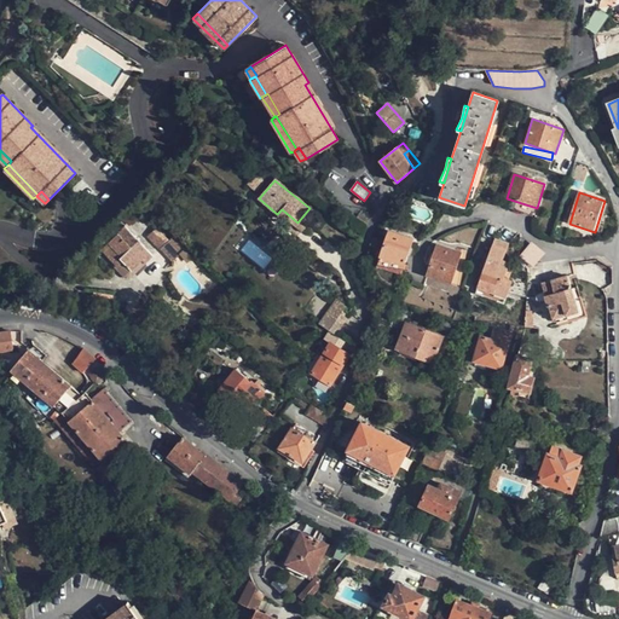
[(126,227),(106,246),(120,259),(132,271),(142,260),(145,264),(152,256),(126,227)]
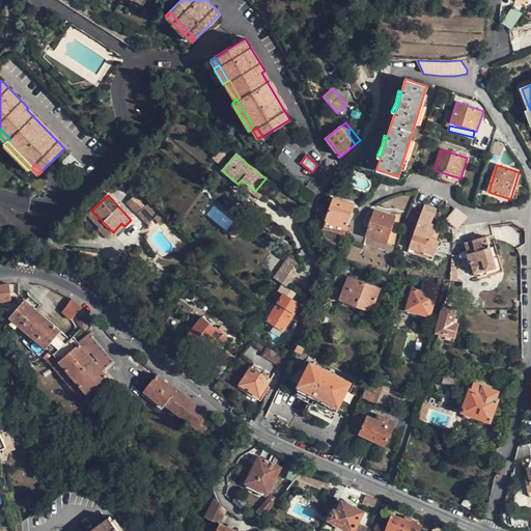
[(356,205),(334,199),(327,221),(348,228),(356,205)]
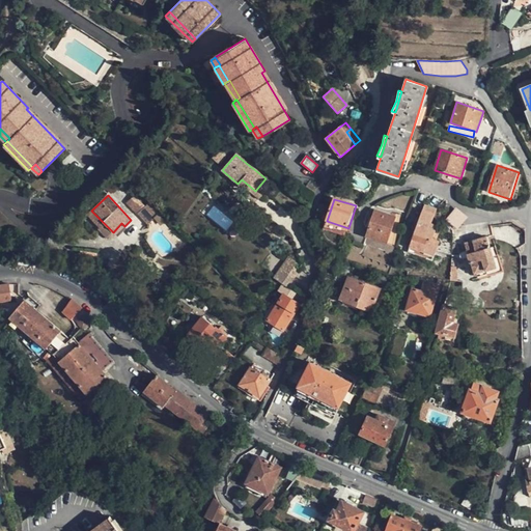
[(149,204),(138,214),(148,225),(159,215),(149,204)]
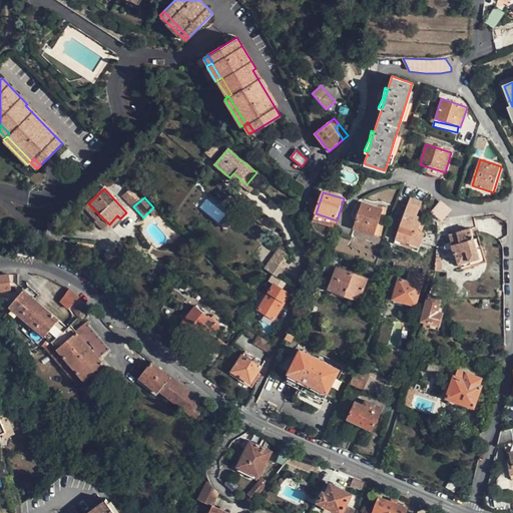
[(419,252),(422,243),(426,232),(419,230),(422,222),(423,219),(422,217),(421,216),(420,216),(418,216),(422,202),(411,198),(396,243),(419,252)]
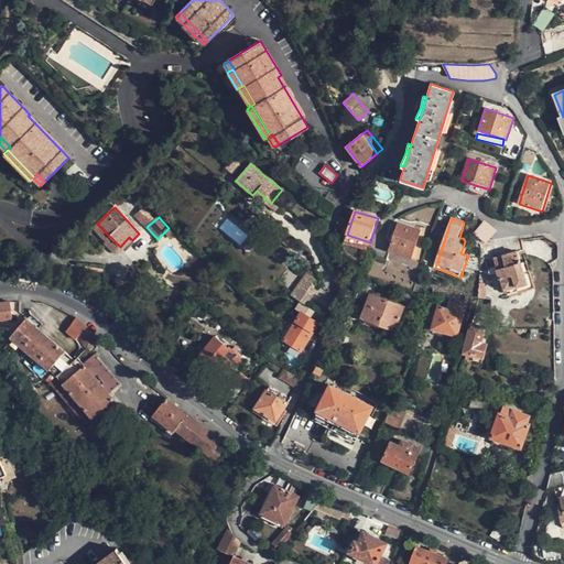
[(227,221),(221,229),(240,242),(246,235),(227,221)]
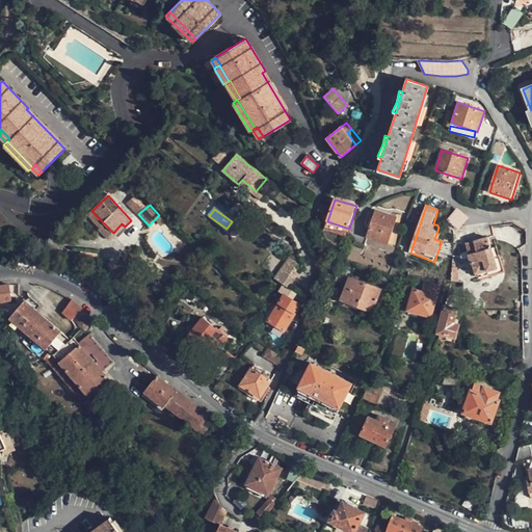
[(457,209),(449,220),(458,229),(468,217),(457,209)]
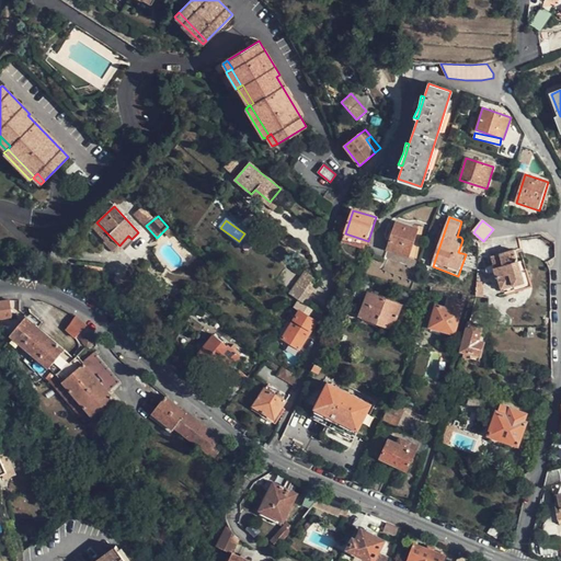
[(104,239),(109,235),(96,222),(92,227),(104,239)]
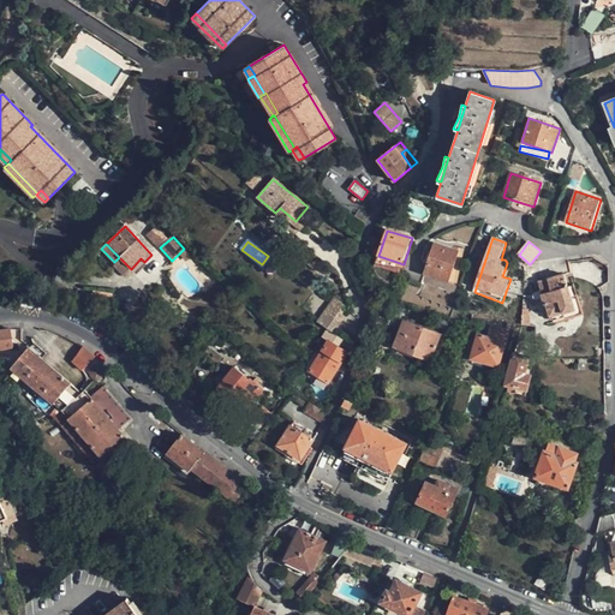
[(459,252),(435,244),(425,274),(449,281),(459,252)]
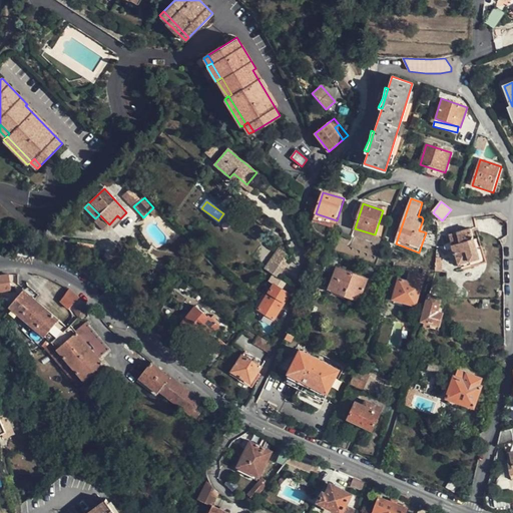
[(475,218),(439,222),(438,236),(438,246),(445,246),(446,248),(447,249),(449,250),(454,249),(460,270),(487,263),(482,245),(478,246),(475,238),(471,228),(478,226),(475,218)]
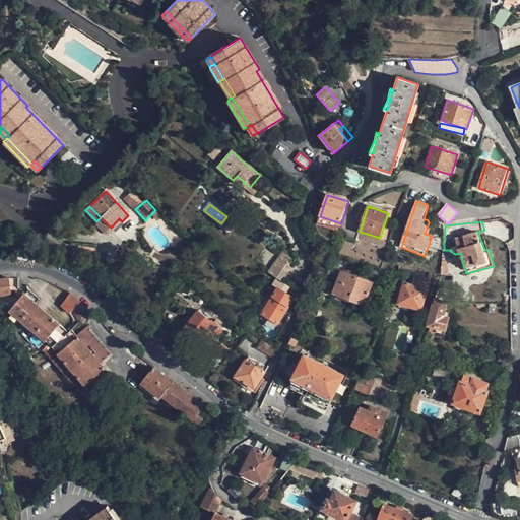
[(444,250),(444,240),(432,236),(428,247),(443,250),(444,250)]
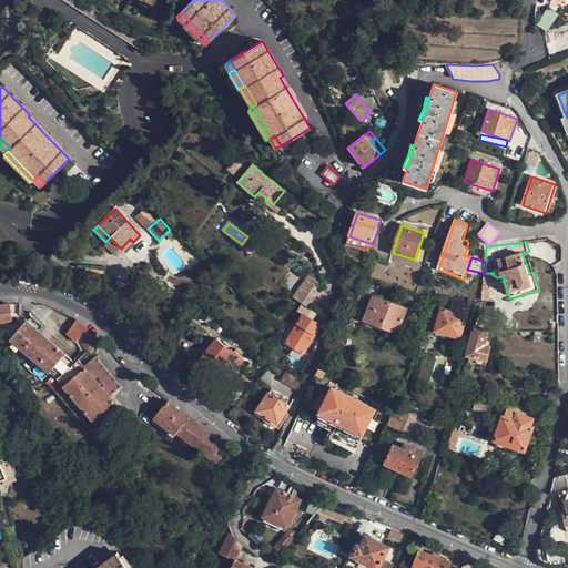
[(302,303),(307,307),(320,291),(305,280),(294,297),(302,303)]
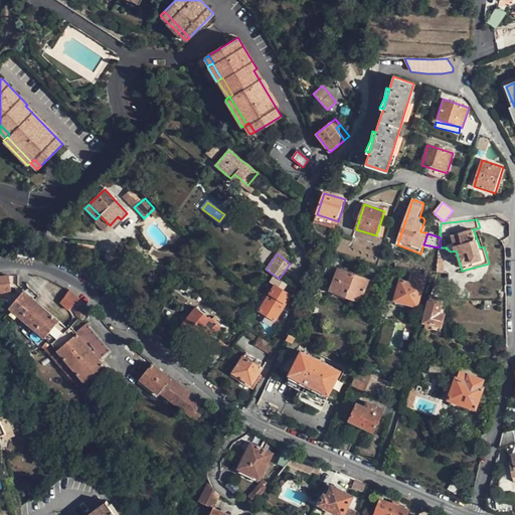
[(438,271),(438,273),(449,273),(449,268),(445,268),(445,264),(439,264),(438,271)]
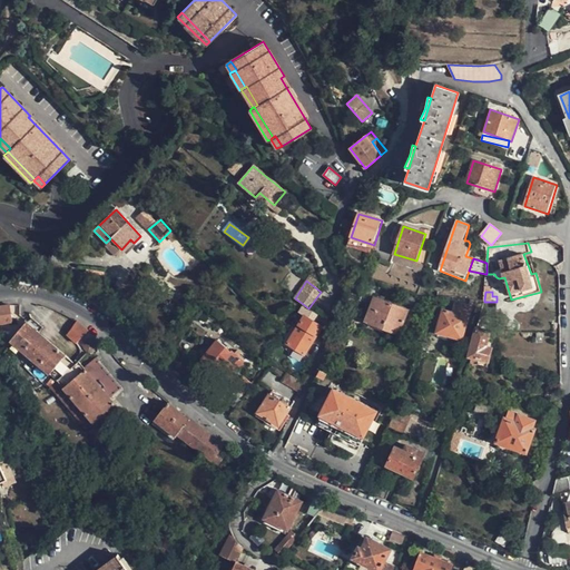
[(424,301),(405,294),(403,302),(422,308),(424,301)]
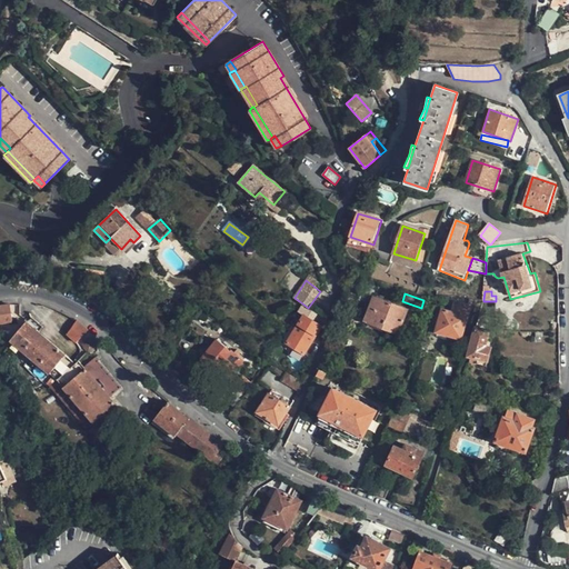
[(399,335),(408,310),(375,298),(366,321),(399,335)]
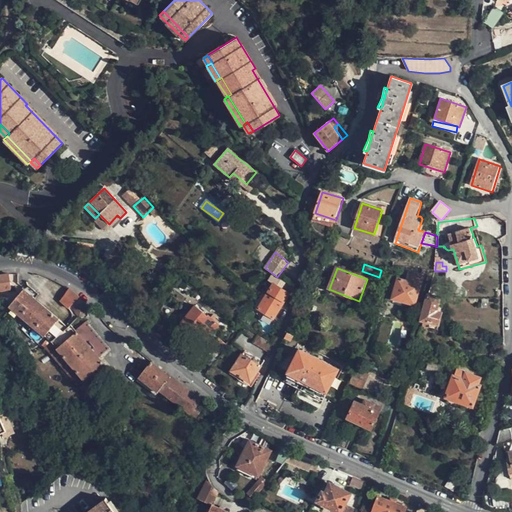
[(287,283),(277,277),(272,273),(268,280),(274,283),(259,308),(274,318),(290,293),(283,289),(287,283)]
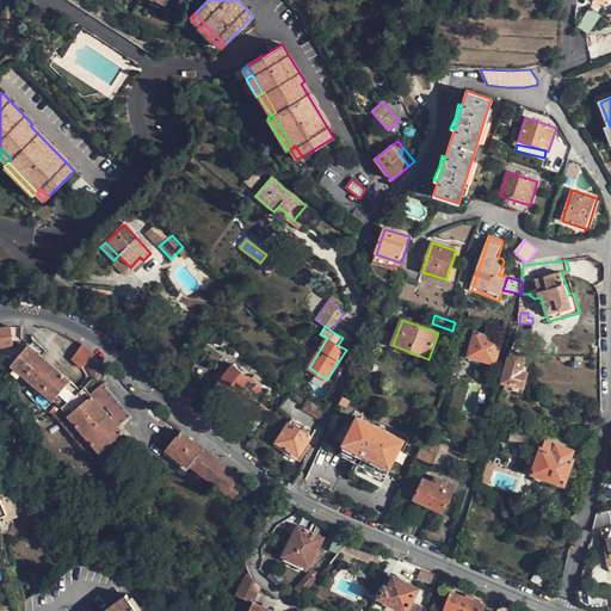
[(487,337),(475,333),(470,357),(495,364),(505,332),(489,327),(487,337)]
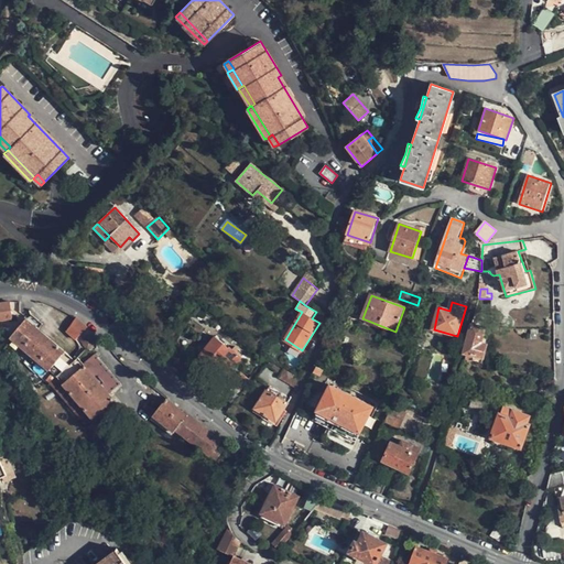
[(0,304),(0,321),(13,320),(10,303),(0,304)]
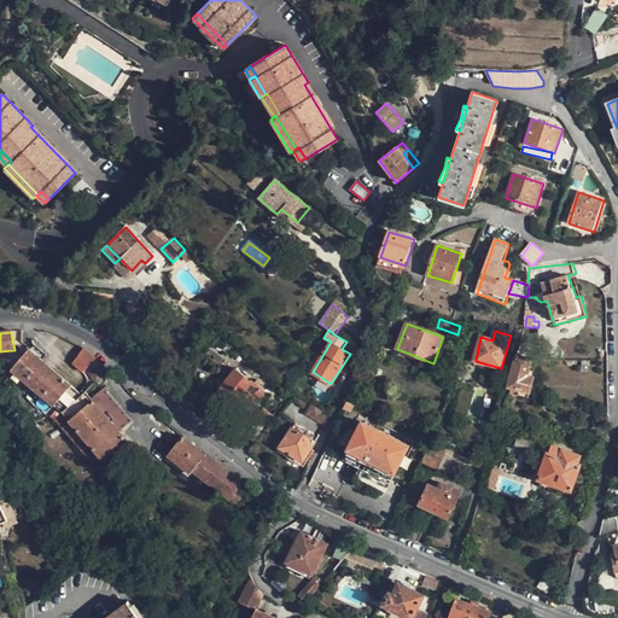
[(85,349),(83,350),(74,365),(83,373),(97,360),(95,360),(85,349)]
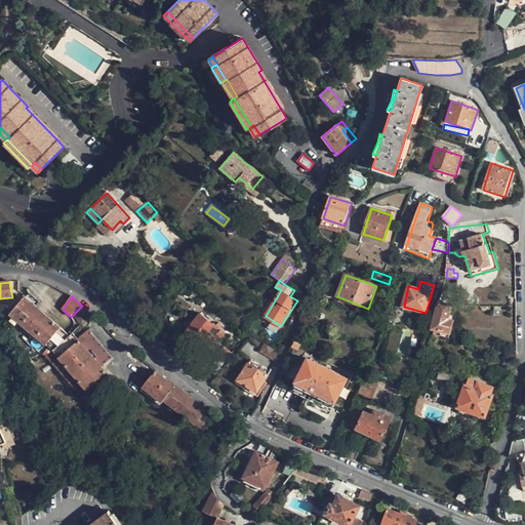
[(11,315),(51,349),(66,337),(68,334),(69,333),(26,298),(11,315)]
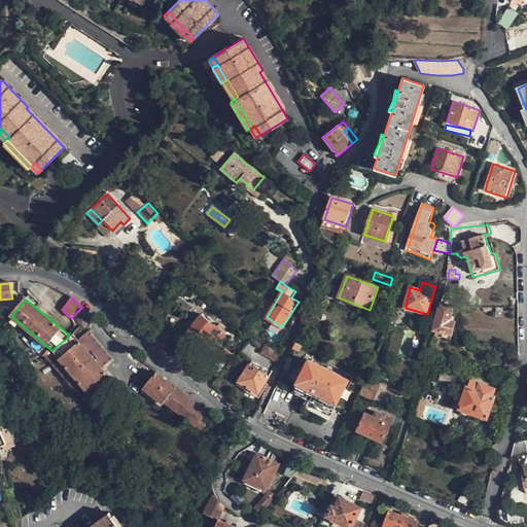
[(434,329),(436,330),(453,335),(456,322),(451,321),(454,307),(442,304),(434,329)]
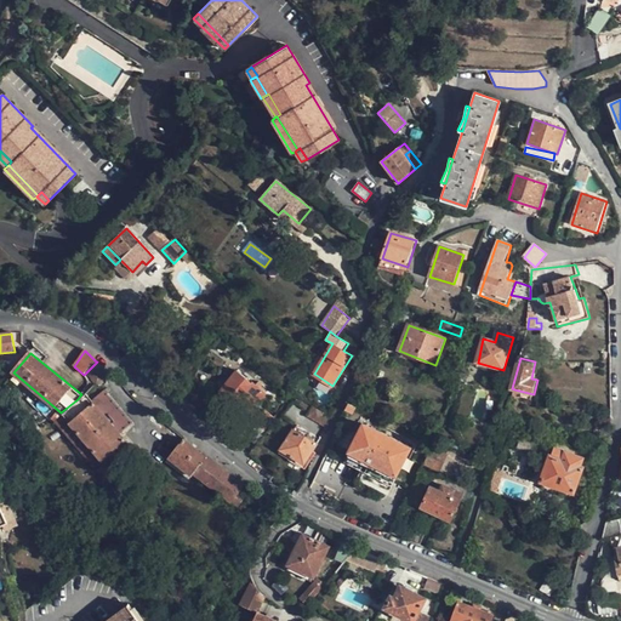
[(97,370),(90,376),(98,386),(106,380),(97,370)]
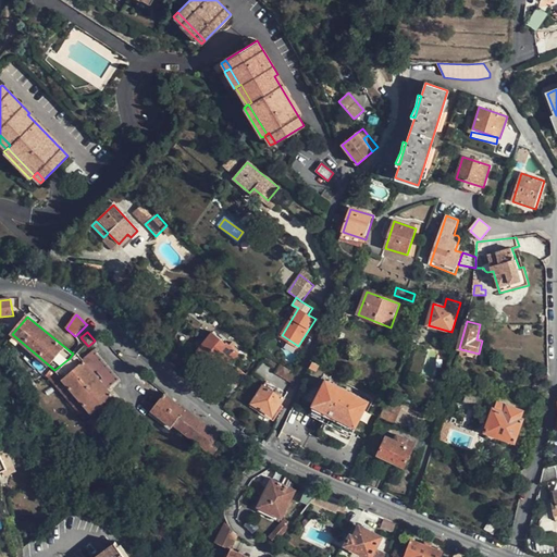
[(361,350),(364,341),(344,332),(341,341),(361,350)]
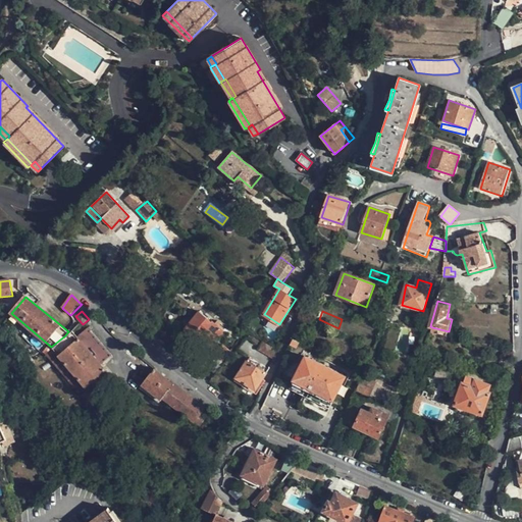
[(212,322),(200,312),(187,328),(201,342),(204,338),(213,346),(224,330),(213,321),(212,322)]
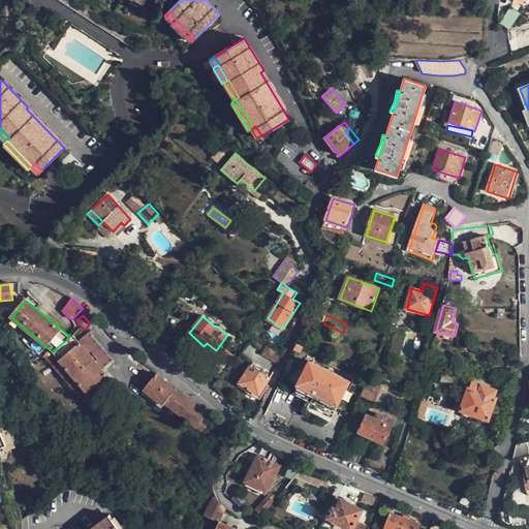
[(323,331),(320,322),(305,328),(308,337),(323,331)]
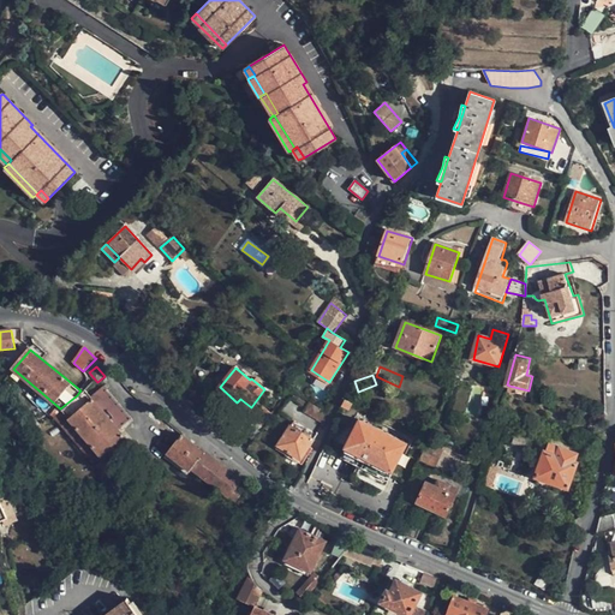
[(79,392),(77,395),(114,446),(126,437),(120,430),(132,419),(102,388),(91,398),(85,392),(84,393),(81,390),(79,392)]
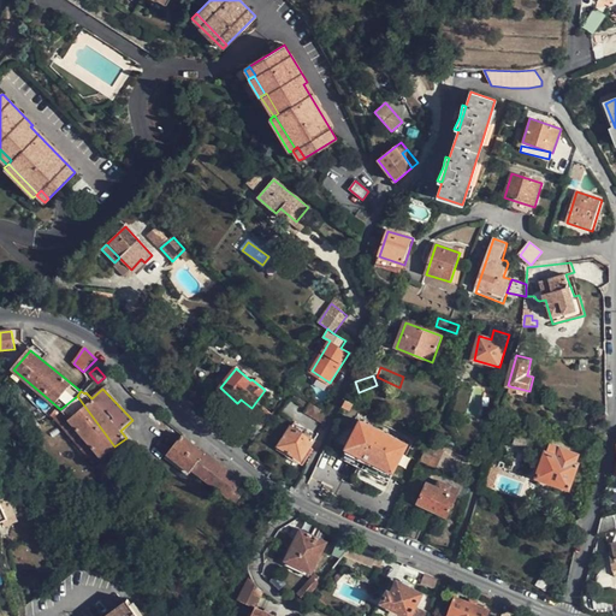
[(77,396),(60,409),(64,412),(65,412),(104,457),(114,446),(77,396)]
